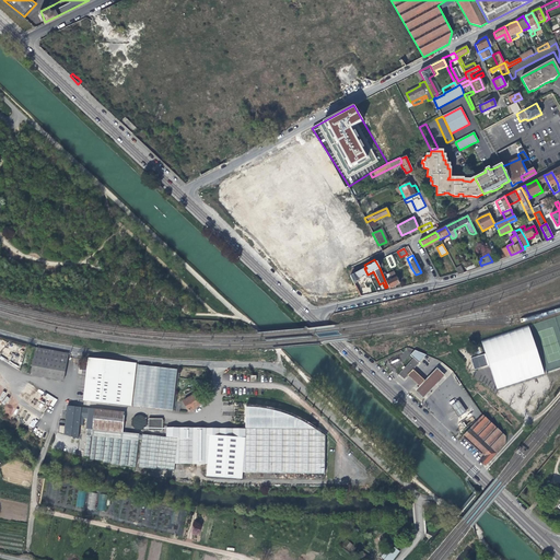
[(356,273),(349,277),(352,283),(358,280),(358,279),(362,277),(368,275),(364,268),(356,273)]
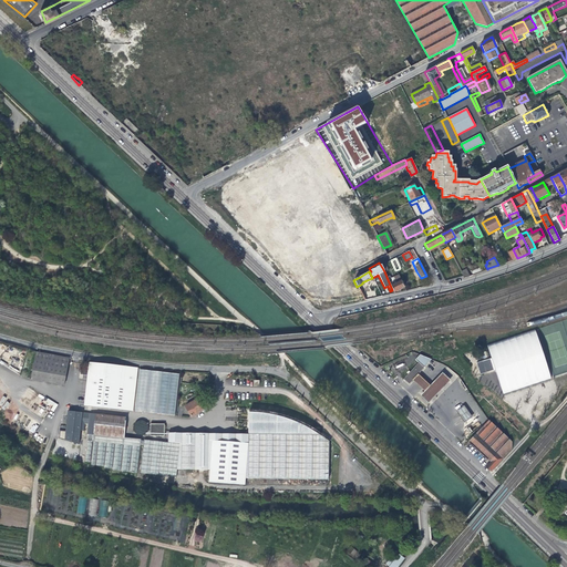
[(389,276),(387,277),(392,290),(393,292),(398,290),(403,288),(398,275),(393,277),(395,284),(393,285),(390,278),(389,278),(389,276)]
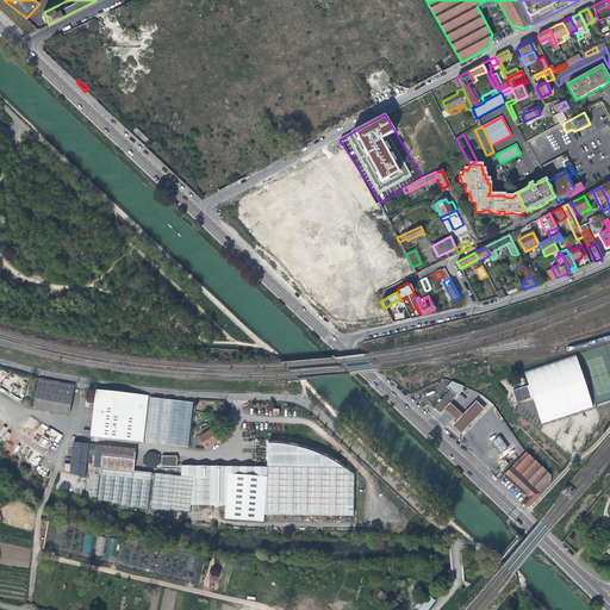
[(521,371),(527,385),(530,398),(540,424),(543,423),(589,408),(572,354),(521,371)]
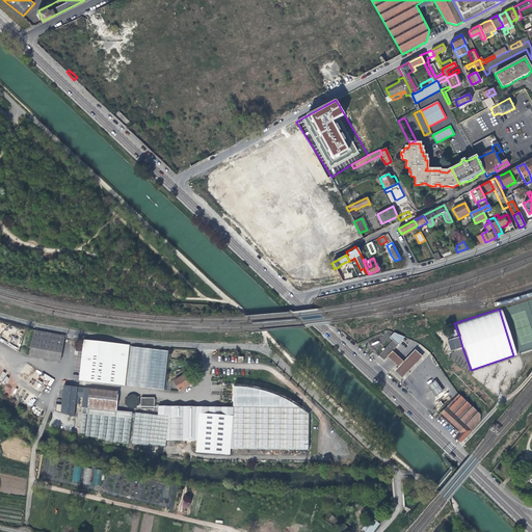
[(64,337),(58,335),(33,330),(30,351),(29,356),(59,362),(64,337)]
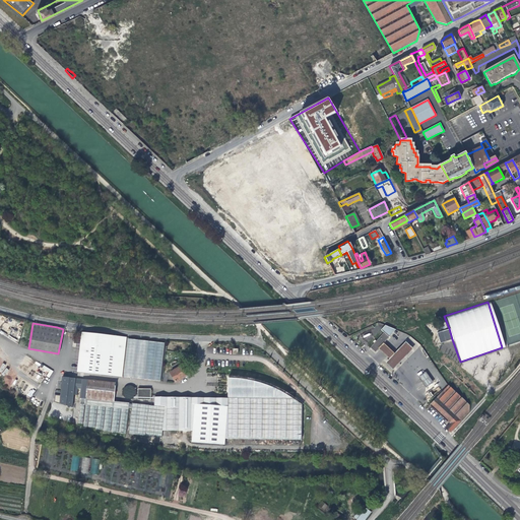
[(377,353),(380,350),(385,344),(397,331),(391,329),(387,327),(383,331),(386,334),(378,343),(376,341),(374,343),(376,344),(372,349),(377,353)]
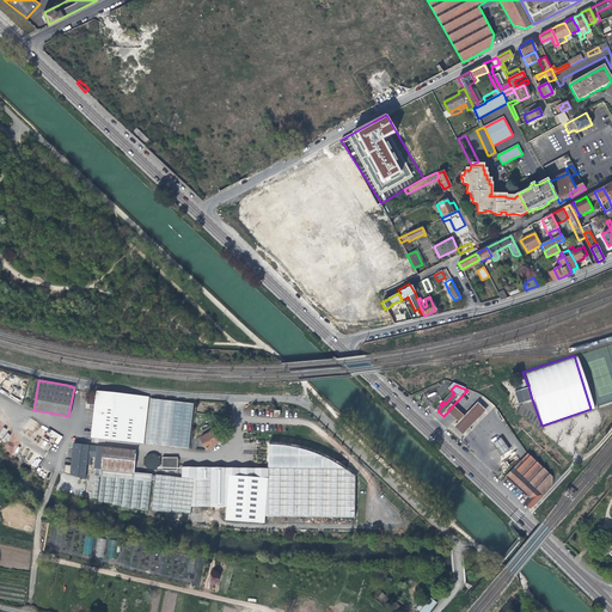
[(518,404),(532,399),(528,386),(513,392),(518,404)]
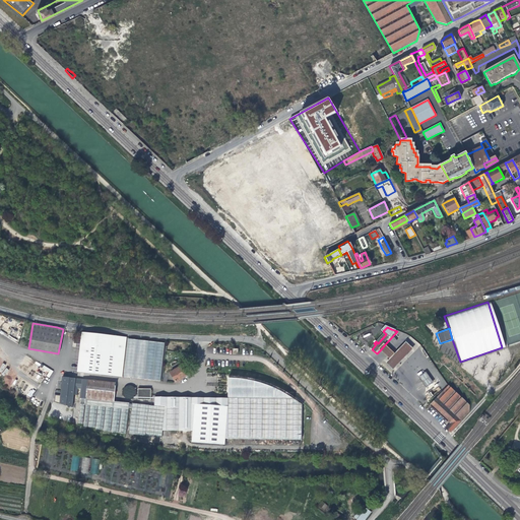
[(77,372),(121,377),(125,338),(81,333),(77,372)]
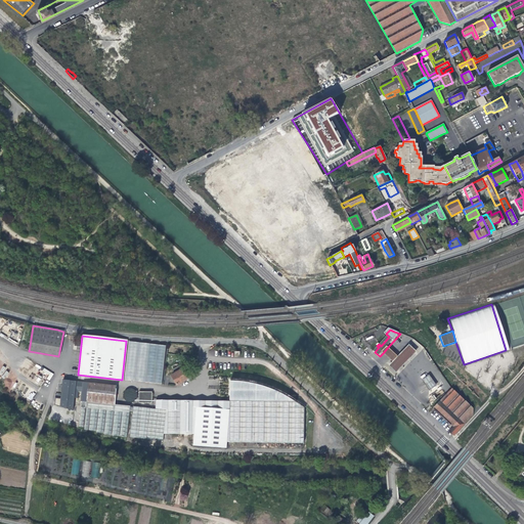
[(128,341),(124,380),(160,384),(165,345),(128,341)]
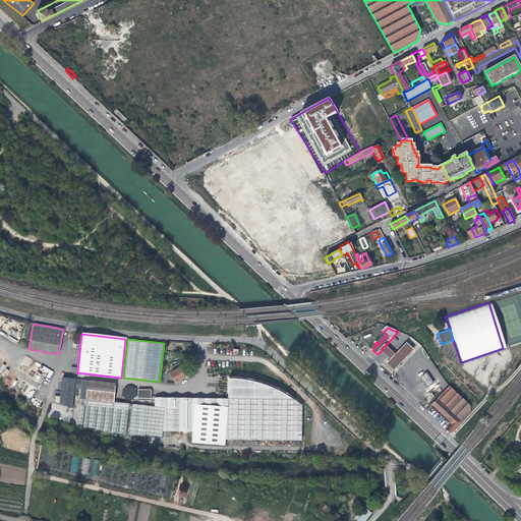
[(397,356),(386,345),(381,351),(392,361),(388,365),(394,371),(414,351),(408,344),(397,356)]
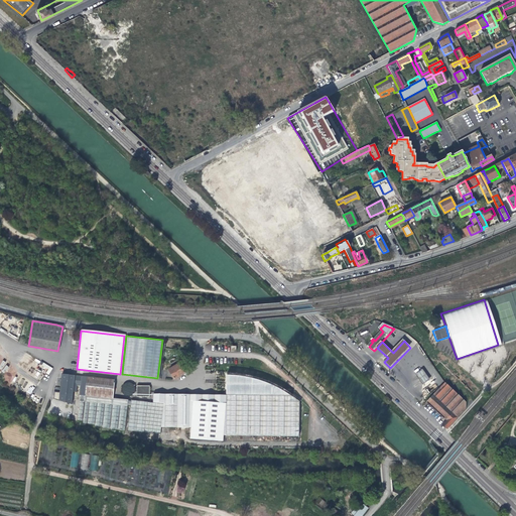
[(16,355),(36,368),(40,362),(21,349),(16,355)]
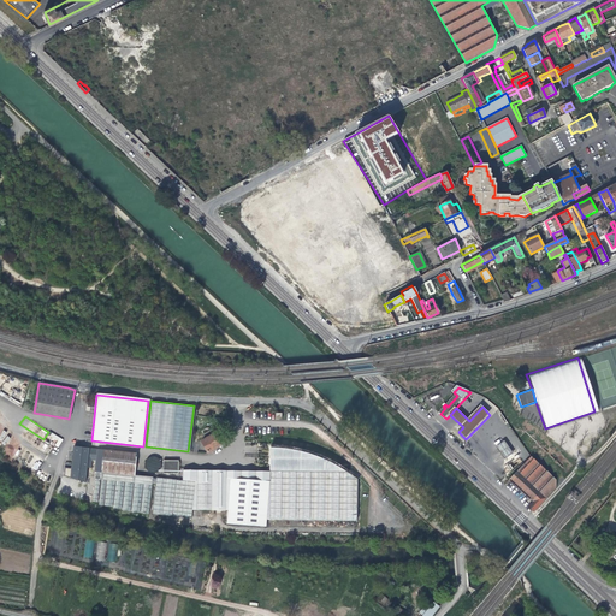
[(208,454),(219,446),(209,431),(202,436),(205,439),(201,442),(208,454)]
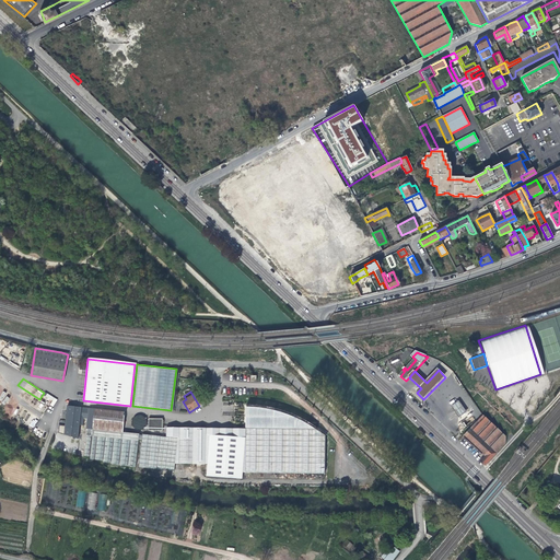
[(0,400),(3,405),(10,398),(4,393),(0,396),(0,400)]
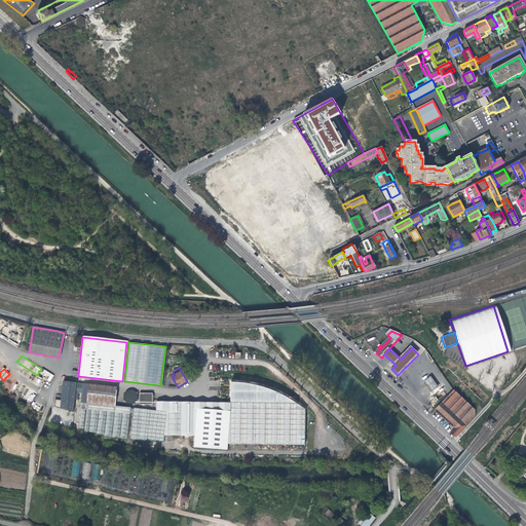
[(41,369),(37,375),(49,384),(54,377),(41,369)]
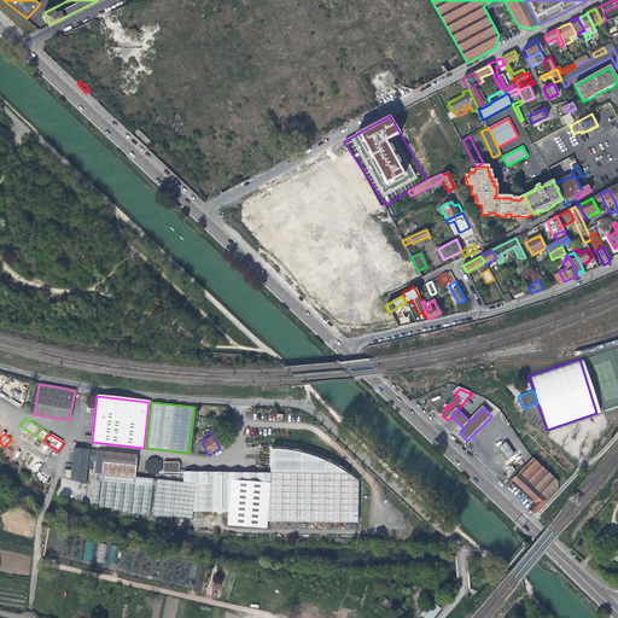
[(525,433),(522,437),(529,452),(537,443),(525,433)]
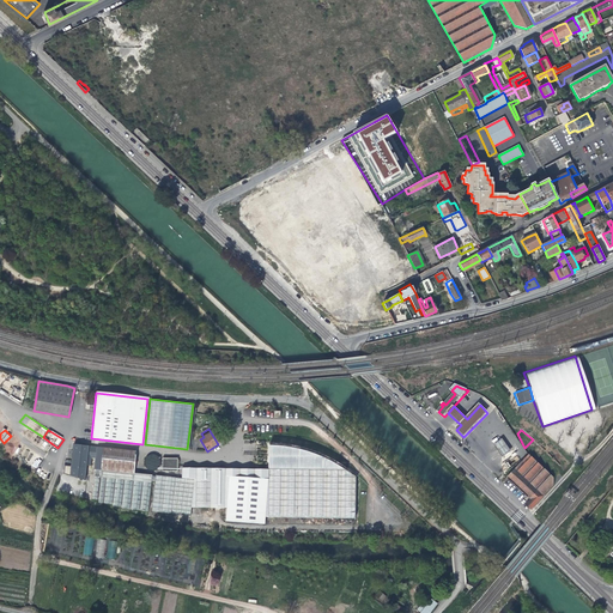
[(497,434),(489,439),(510,469),(519,463),(497,434)]
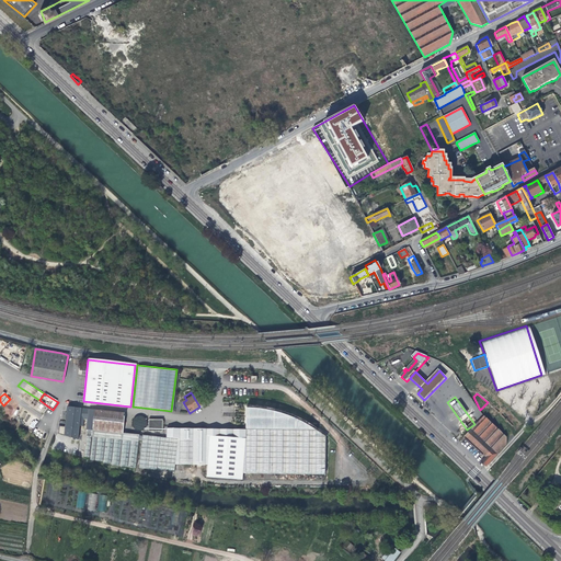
[(178,439),(174,465),(207,465),(206,477),(242,478),(242,471),(324,472),(325,435),(309,425),(305,422),(300,420),(290,415),(281,412),(270,409),(258,407),(245,407),(244,431),(244,437),(205,436),(205,430),(165,430),(165,438),(178,439)]
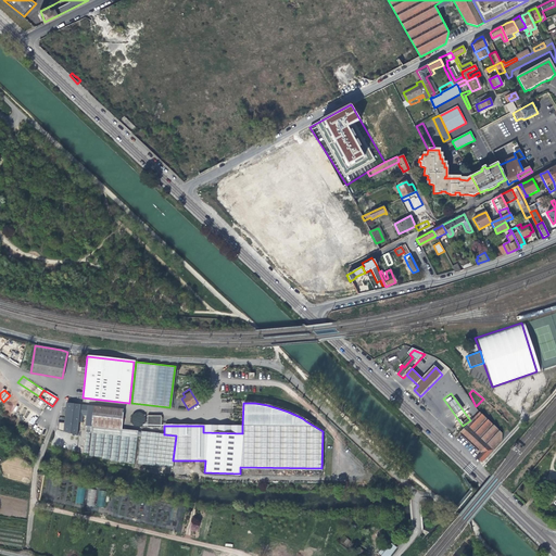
[(87,416),(88,406),(66,404),(64,426),(71,426),(72,425),(77,425),(78,422),(81,422),(81,415),(87,416)]
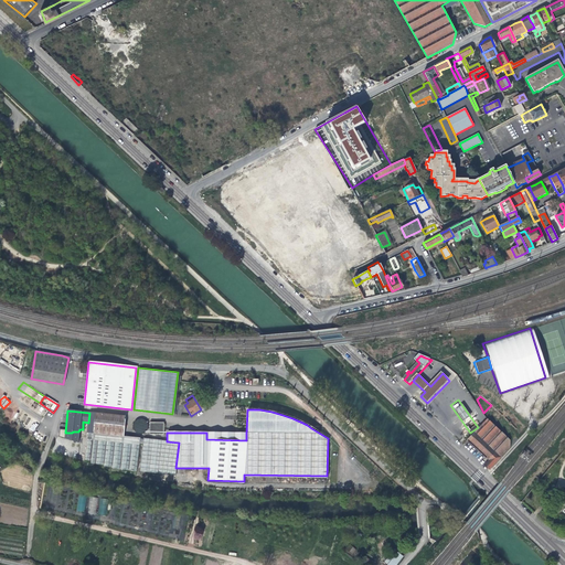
[(96,413),(93,434),(89,464),(102,465),(102,466),(108,467),(108,468),(136,471),(139,444),(142,444),(139,471),(174,476),(176,468),(179,443),(167,441),(142,438),(142,439),(139,439),(140,438),(123,436),(124,427),(125,416),(96,413)]
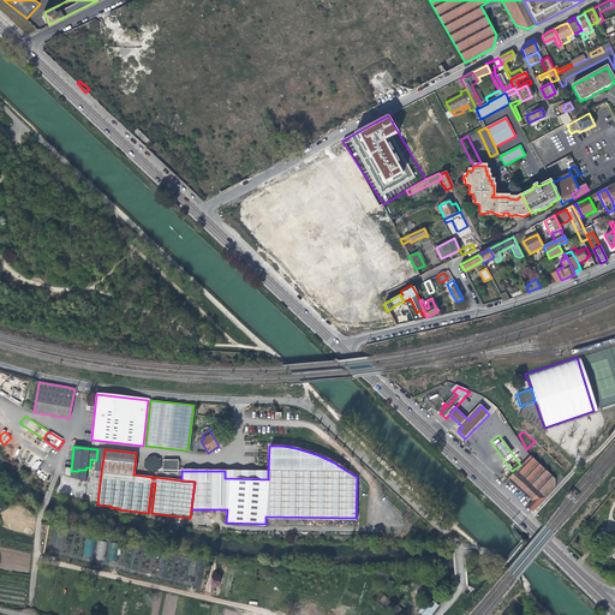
[(550,491),(550,490),(553,479),(554,478),(530,455),(508,478),(512,482),(517,485),(519,489),(529,497),(526,499),(530,502),(526,506),(532,511),(550,491)]
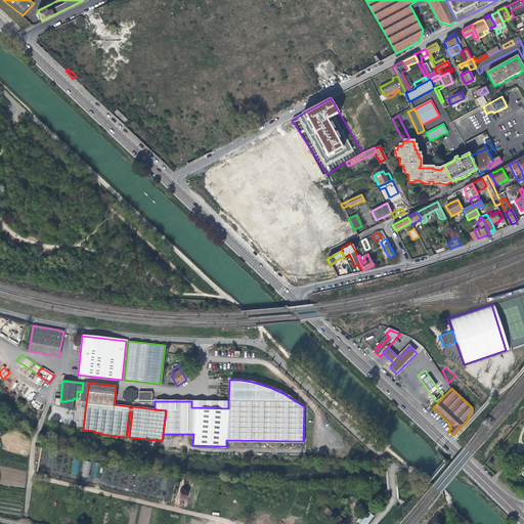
[(131,402),(134,400),(135,398),(136,396),(136,393),(135,391),(133,389),(130,389),(128,389),(125,390),(124,392),(123,395),(123,397),(124,399),(126,401),(129,402),(131,402)]
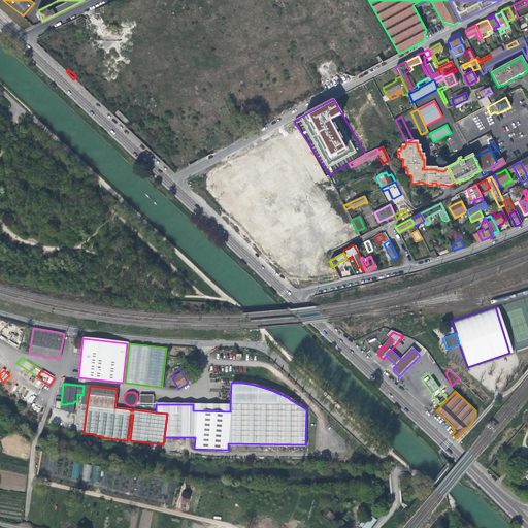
[(139,395),(139,406),(152,406),(152,395),(139,395)]
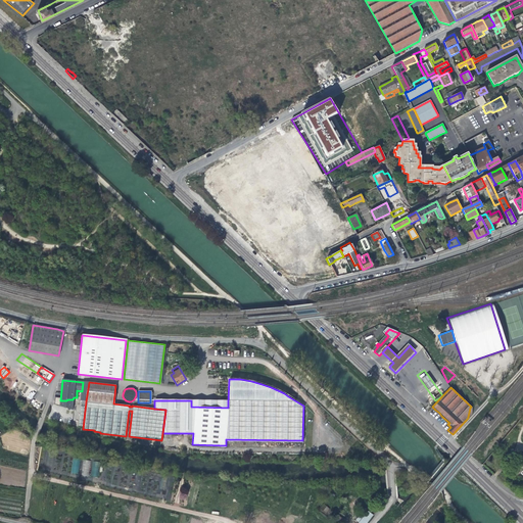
[(78,474),(81,460),(74,459),(70,473),(78,474)]
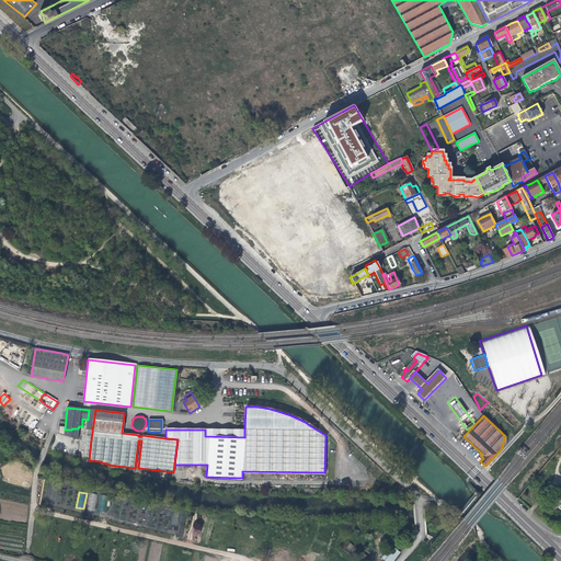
[(88,511),(96,511),(96,494),(89,493),(88,511)]
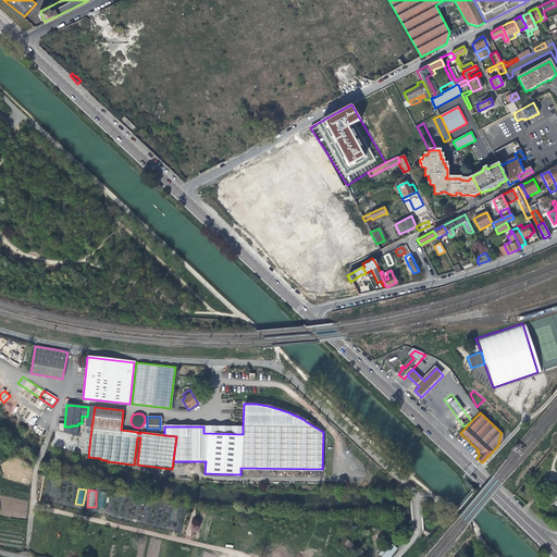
[(96,507),(103,508),(107,493),(99,491),(96,507)]
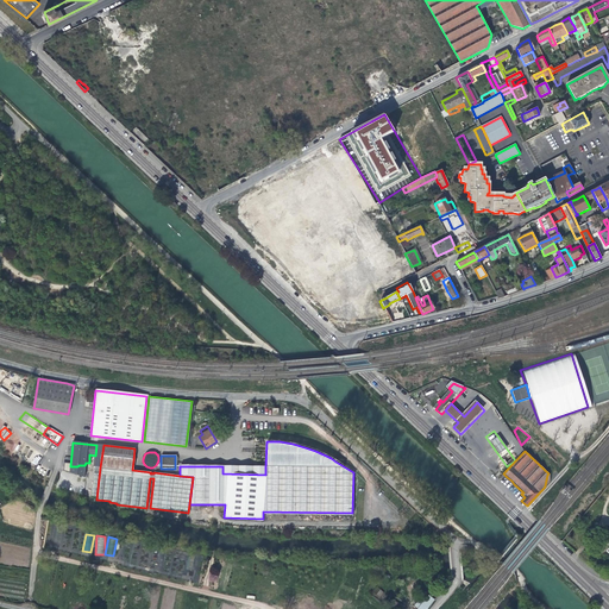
[(427,608),(433,601),(428,596),(420,606),(418,608),(427,608)]
